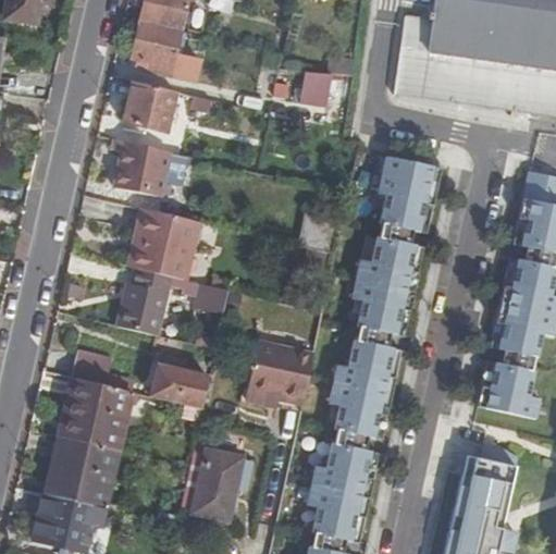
[(5,0),(2,17),(38,23),(41,1),(49,2),(49,0),(5,0)]
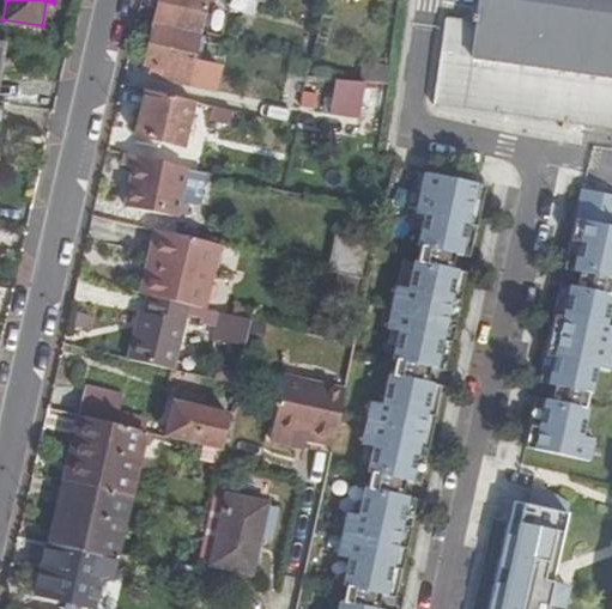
[(158,0),(153,22),(198,32),(205,0),(158,0)]
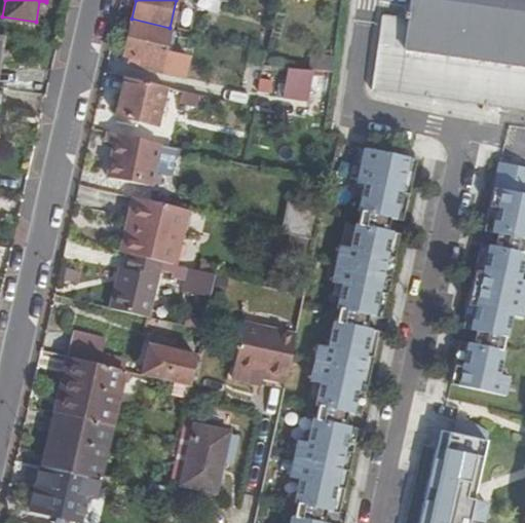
[(375,68),(373,85),(524,106),(524,0),(410,0),(408,16),(382,14),(375,68)]
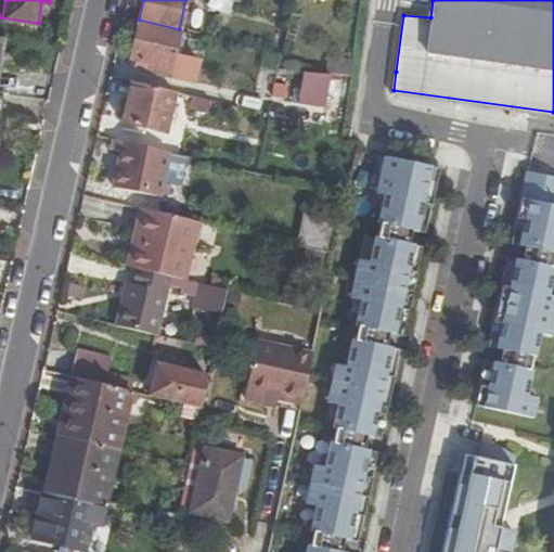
[(168,75),(179,29),(139,20),(130,58),(147,62),(145,69),(168,75)]
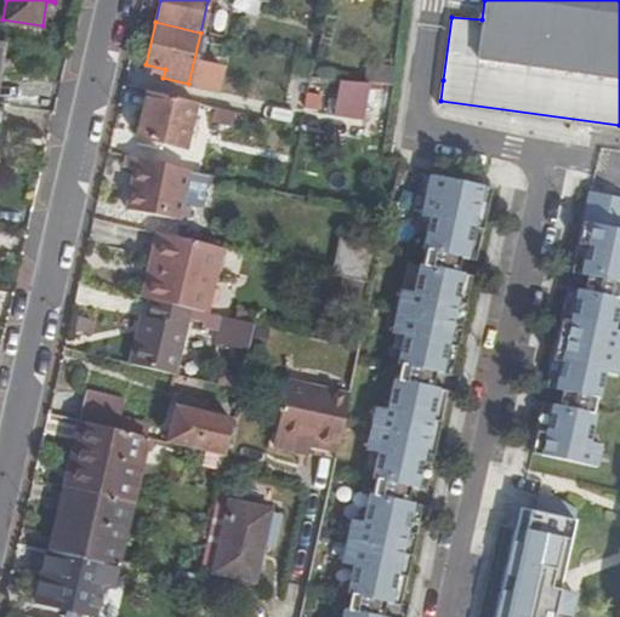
[(367,66),(365,80),(390,83),(392,69),(367,66)]
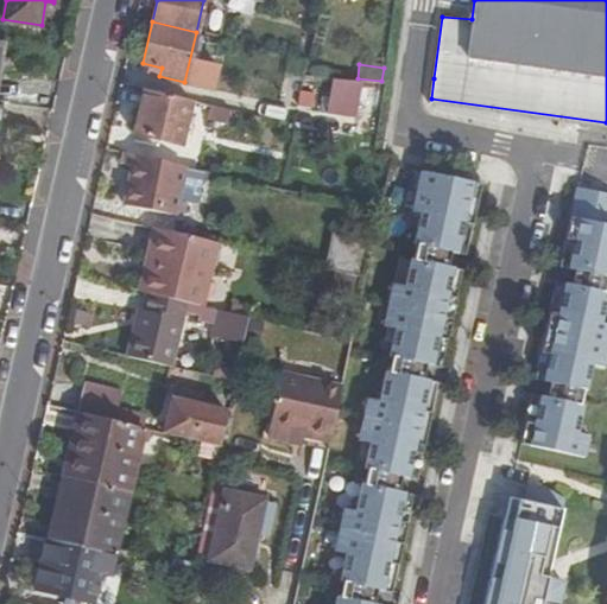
[(379,93),(381,81),(358,78),(356,78),(355,94),(370,95),(371,93),(379,93)]
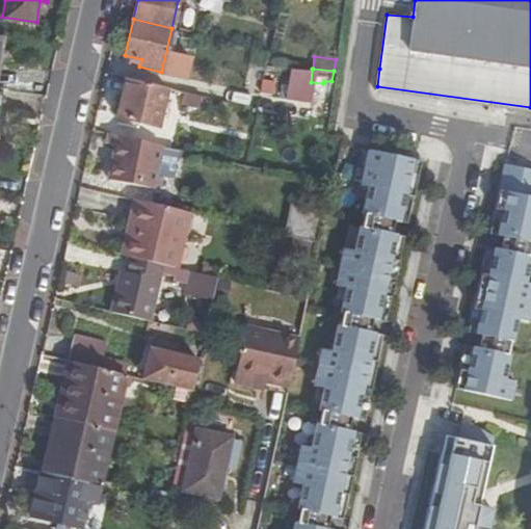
[(184,74),(181,88),(218,98),(221,83),(184,74)]
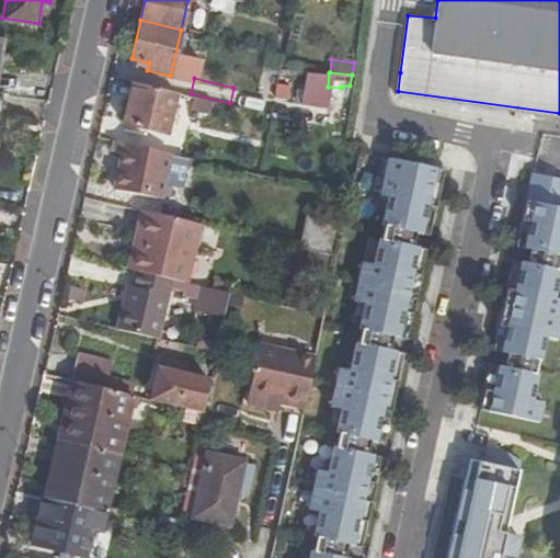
[(175,91),(134,81),(124,122),(166,132),(175,91)]
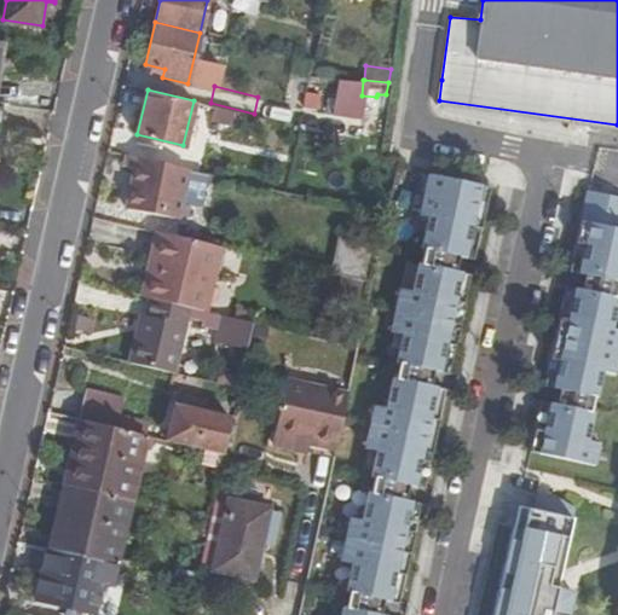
[(596,173),(617,178),(617,148),(601,145),(596,173)]
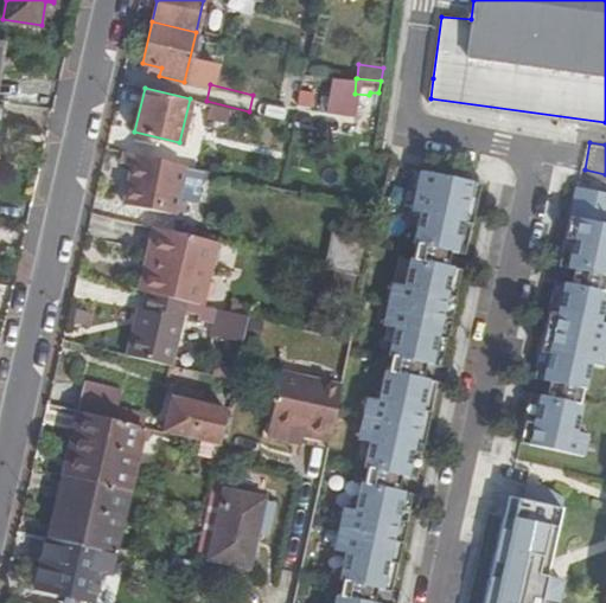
[(184,165),(125,151),(122,160),(134,164),(125,204),(172,215),(177,194),(184,165)]
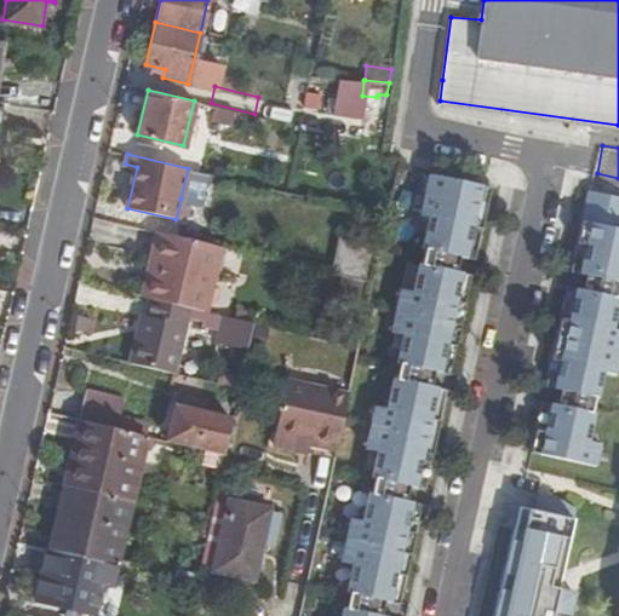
[(204,172),(188,168),(181,199),(191,202),(193,196),(200,186),(204,172)]
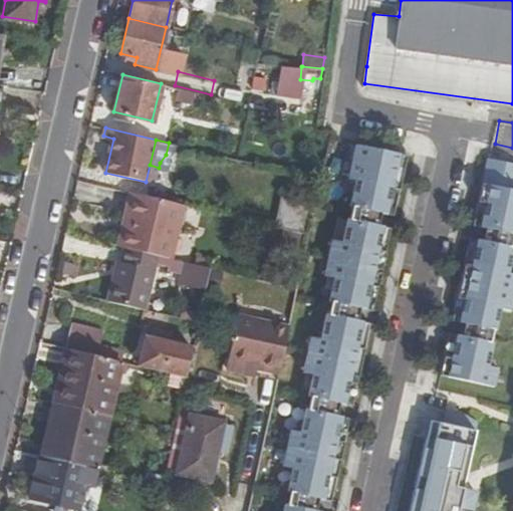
[(372,210),(386,150),(354,143),(347,178),(354,179),(348,205),(351,206),(351,205),(355,206),(372,210)]
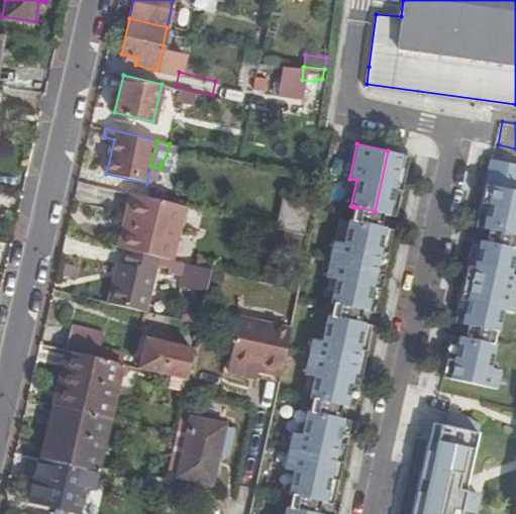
[(388,150),(375,211),(382,212),(395,215),(409,150),(389,146),(388,150)]
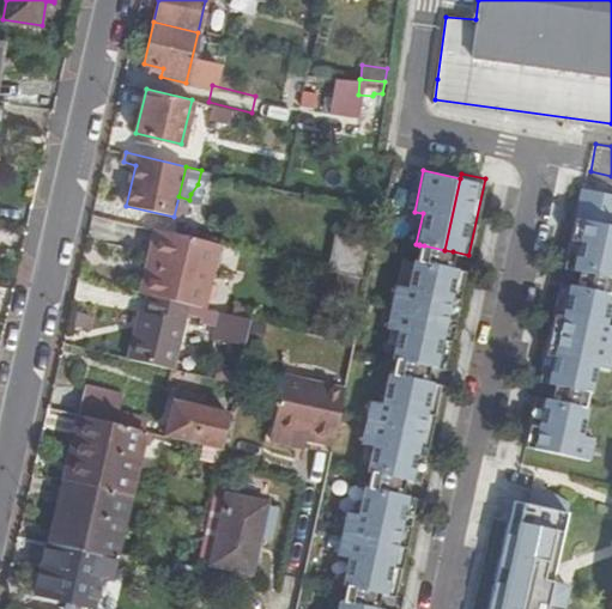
[(611,195),(579,187),(562,266),(577,269),(607,278),(611,279),(611,195)]
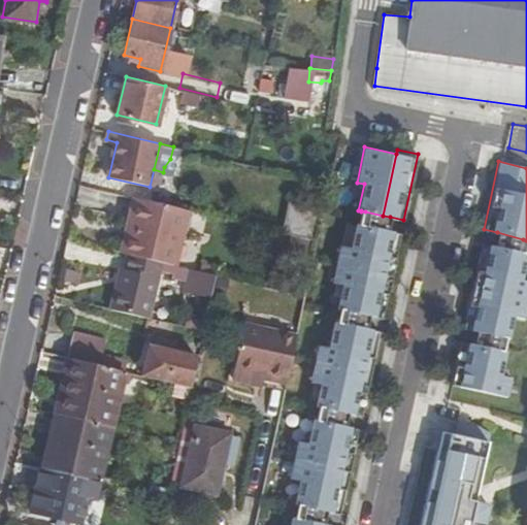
[(174,265),(188,209),(137,198),(131,225),(135,227),(129,254),(174,265)]
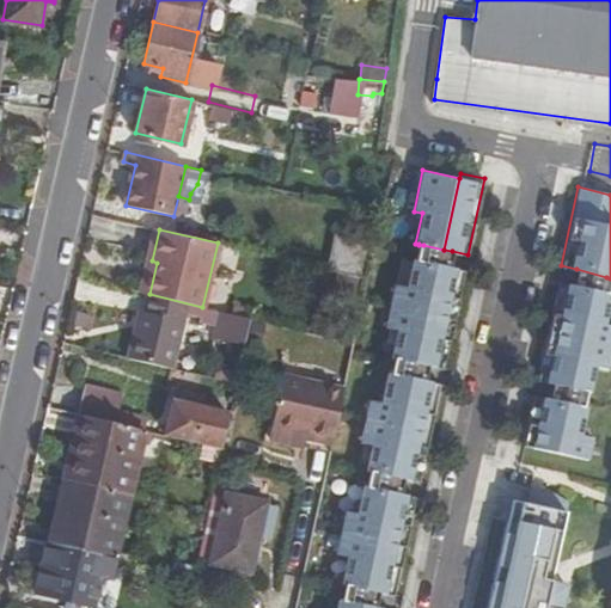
[(366,277),(374,238),(336,229),(327,269),(366,277)]
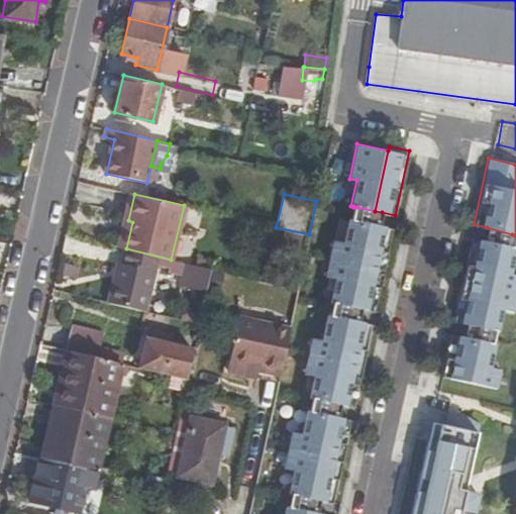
[(354,221),(372,223),(375,211),(357,207),(353,206),(353,207),(350,219),(350,220),(354,221)]
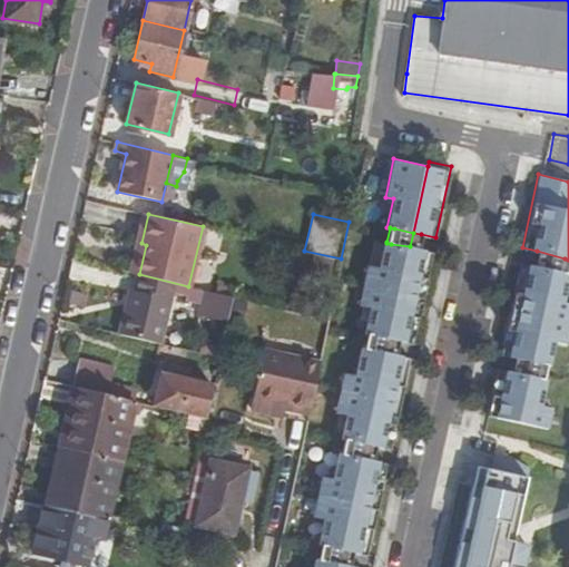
[(421,234),(413,233),(410,246),(418,248),(421,234)]
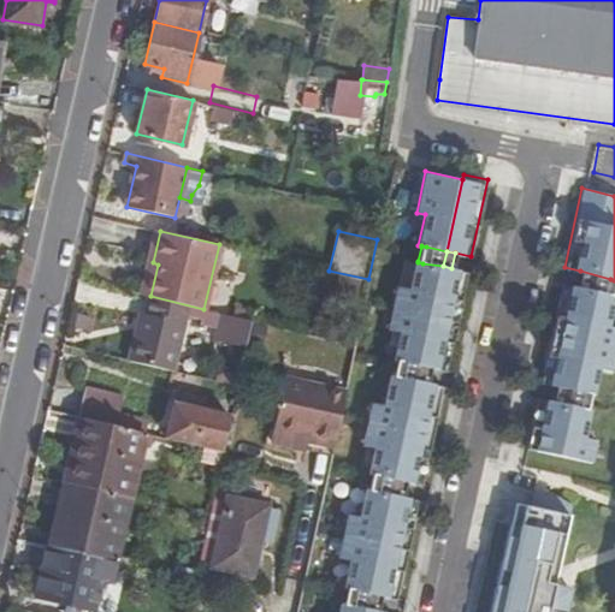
[(401,362),(420,366),(443,266),(423,263),(418,262),(418,261),(414,260),(408,289),(397,286),(388,328),(398,332),(391,361),(395,362),(395,361),(401,362)]
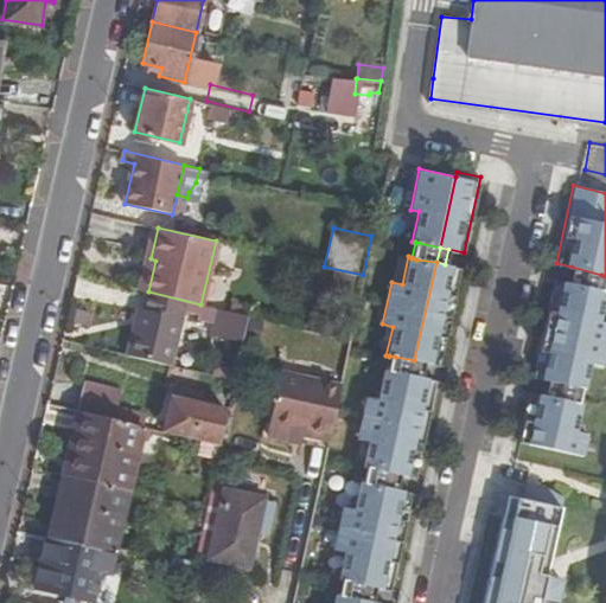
[(445,264),(437,262),(414,360),(423,361),(439,365),(460,267),(445,264)]
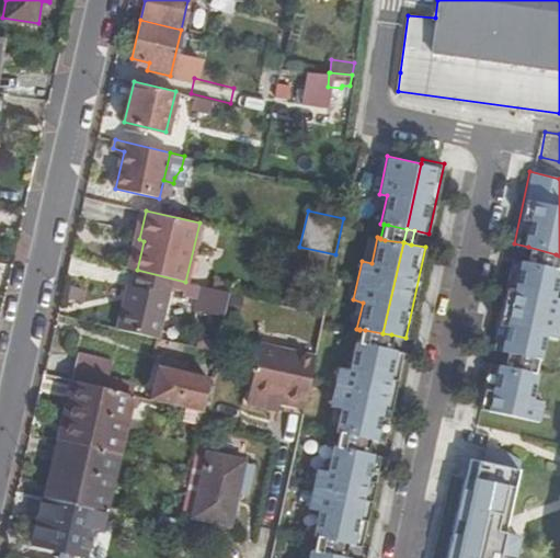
[(556,254),(528,247),(525,261),(553,268),(558,270),(559,263),(559,255),(556,254)]
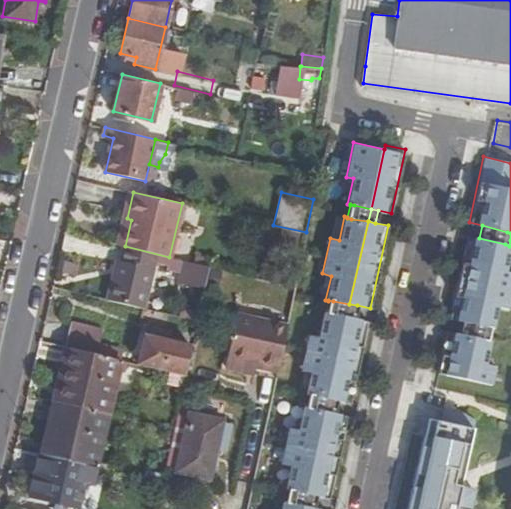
[(479,238),(467,235),(449,317),(461,320),(487,325),(491,327),(494,327),(499,306),(508,308),(510,297),(510,272),(506,271),(510,251),(510,246),(509,246),(505,244),(479,238)]
